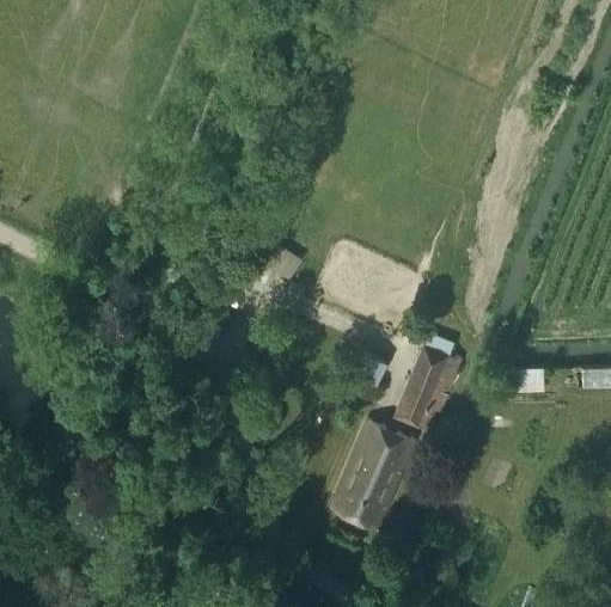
[(277,245),(266,264),(289,280),(301,259),(277,245)]
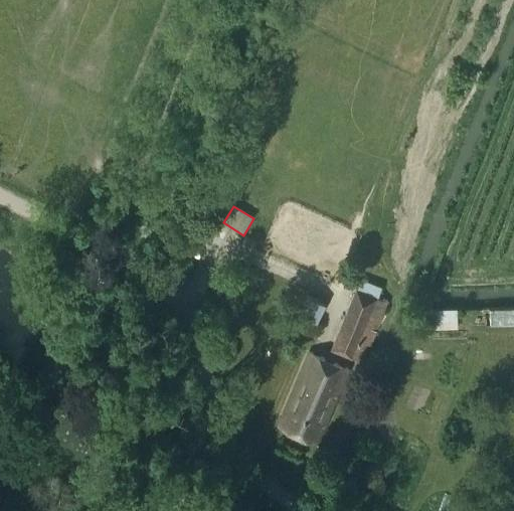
[(362,364),(387,305),(356,292),(331,351),(362,364)]
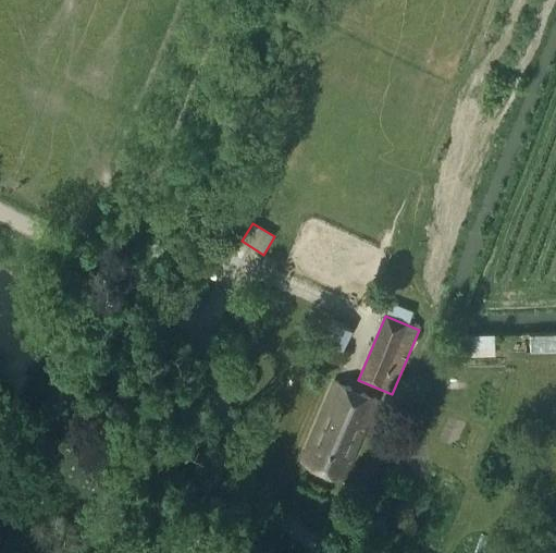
[(344,348),(353,331),(334,322),(325,341),(344,348)]
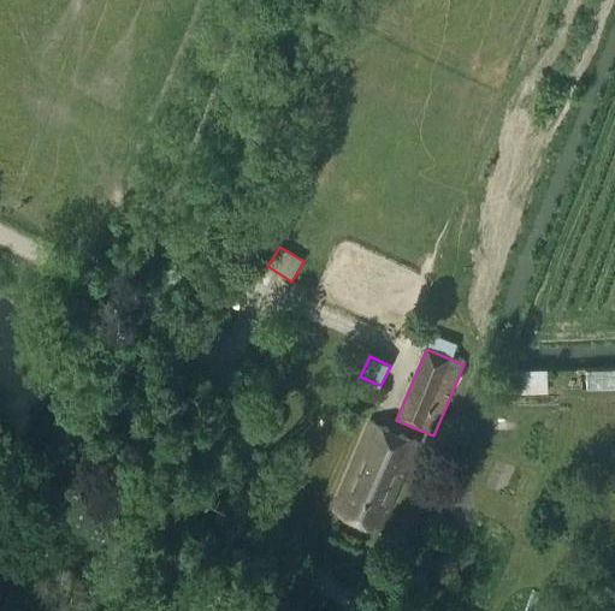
[(548,396),(547,371),(521,372),(522,396),(548,396)]
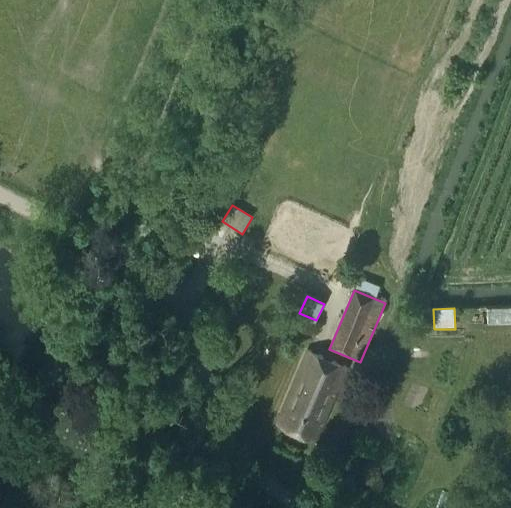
[(510,308),(486,309),(486,328),(510,327),(510,308)]
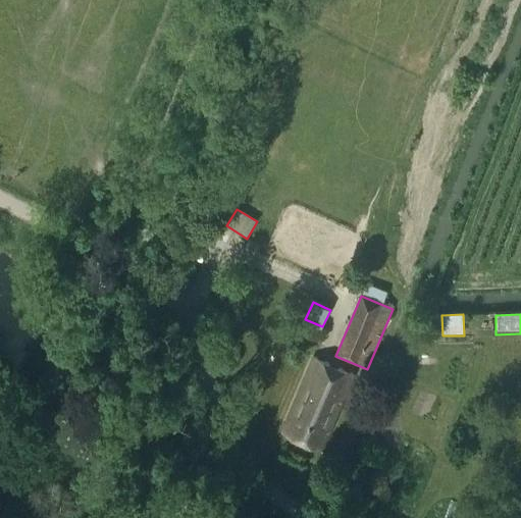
[(320,451),(352,377),(315,361),(282,434),(320,451)]
